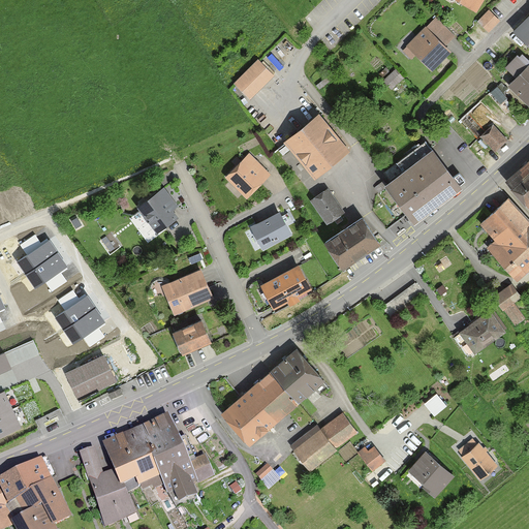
[(458,0),(473,9),(479,0),(458,0)]
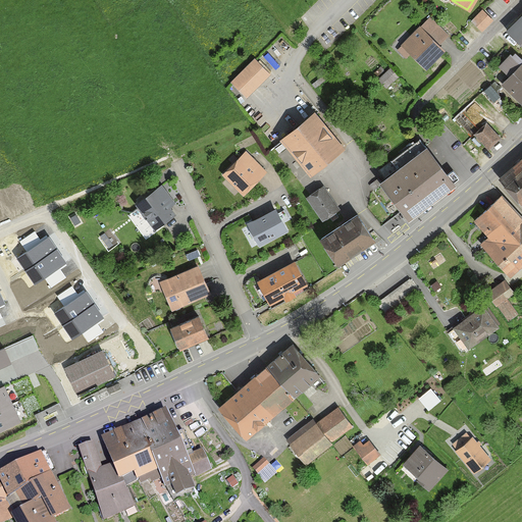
[(470,22),(481,34),(492,22),(481,11),(470,22)]
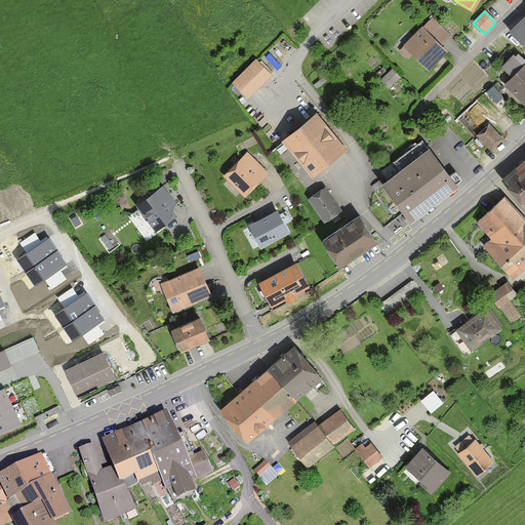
[(524,13),(511,30),(524,43),(524,13)]
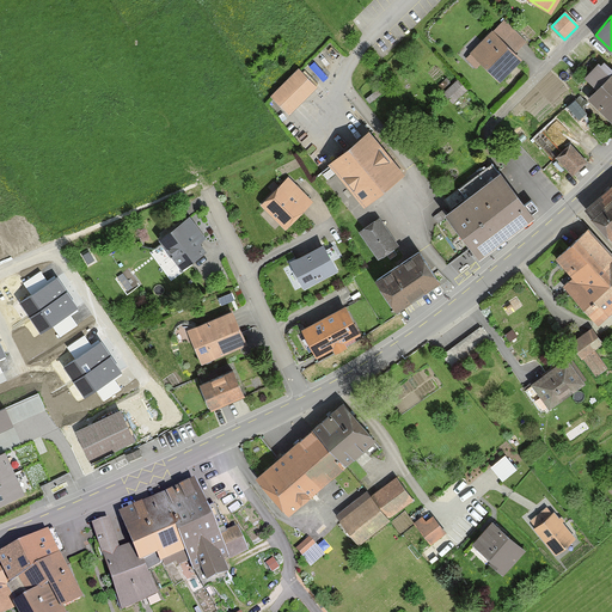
[(469,50),(500,83),(522,60),(491,29),(469,50)]
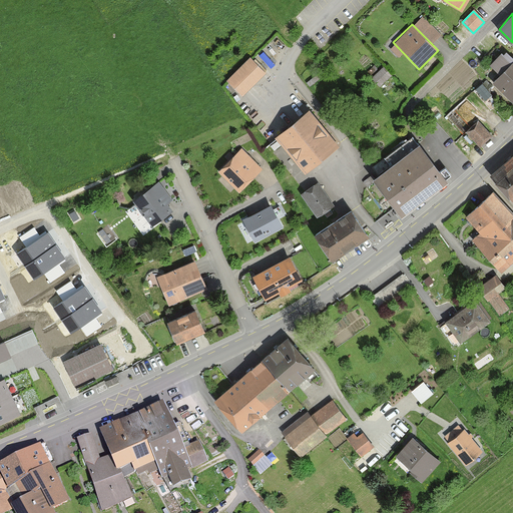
[(490,80),(512,103),(512,61),(512,62),(503,52),(490,65),(497,72),(490,80)]
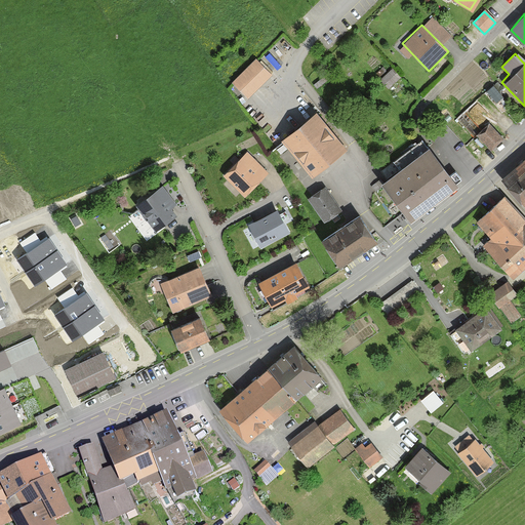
[(256,58),(232,83),(249,99),(273,76),(256,58)]
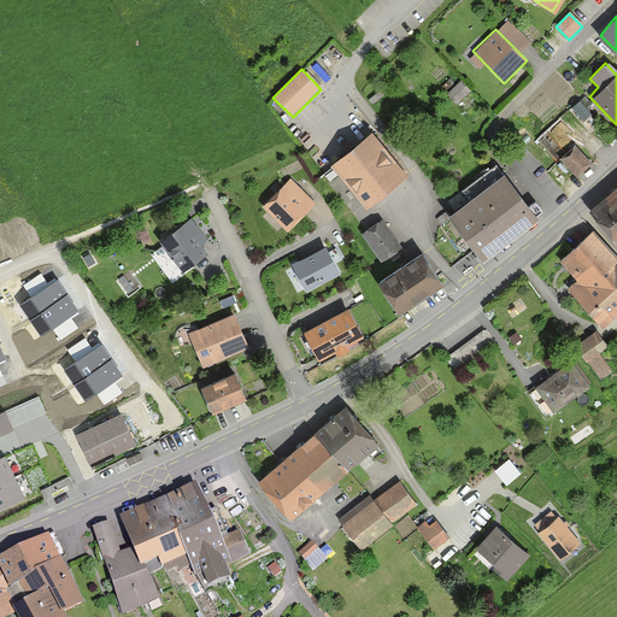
[(333,164),(366,207),(406,176),(371,133),(333,164)]
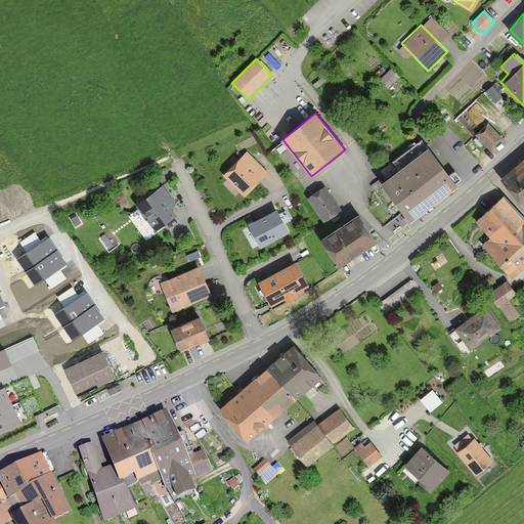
[(487,148),(500,136),(487,122),(474,134),(487,148)]
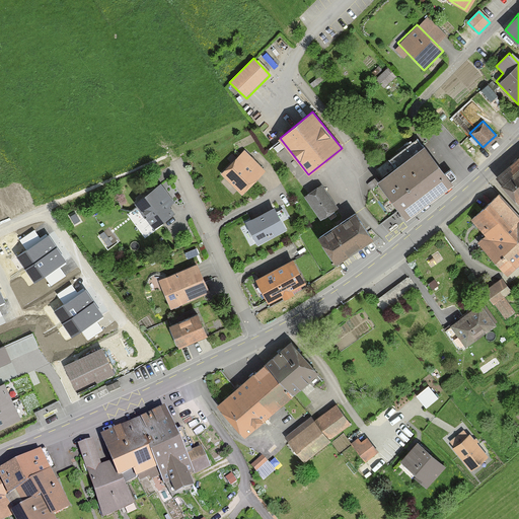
[(409,219),(453,182),(422,144),(376,179),(409,219)]
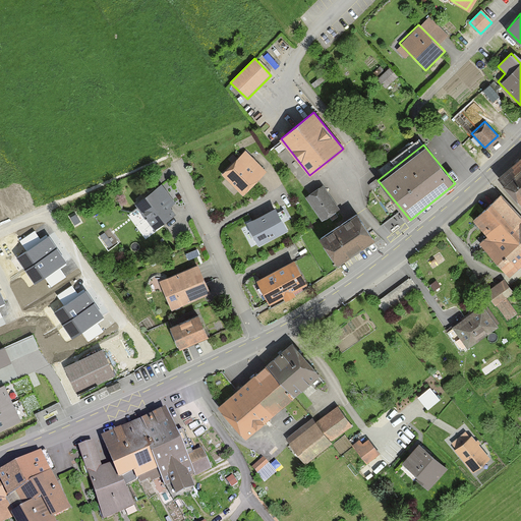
[(221,174),(241,194),(267,170),(246,149),(221,174)]
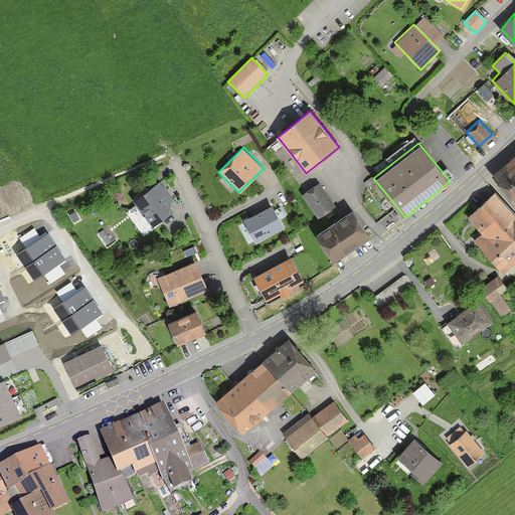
[(514,154),(494,174),(514,197),(514,154)]
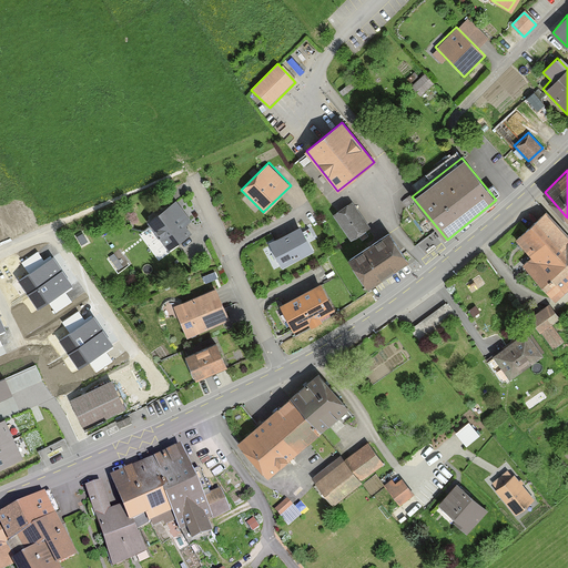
[(146,223),(168,250),(189,232),(185,226),(192,222),(174,201),(146,223)]
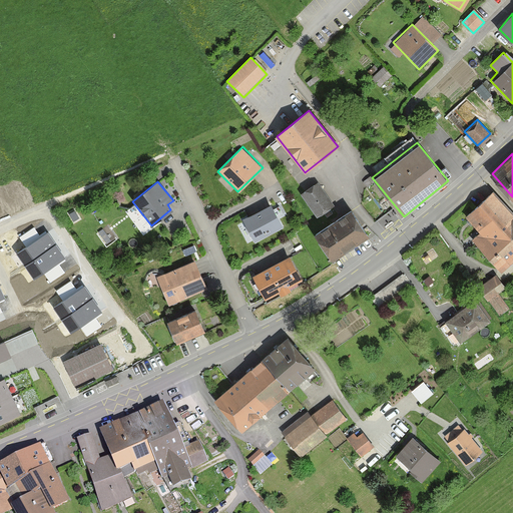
[(316,215),(333,205),(319,181),(301,192),(316,215)]
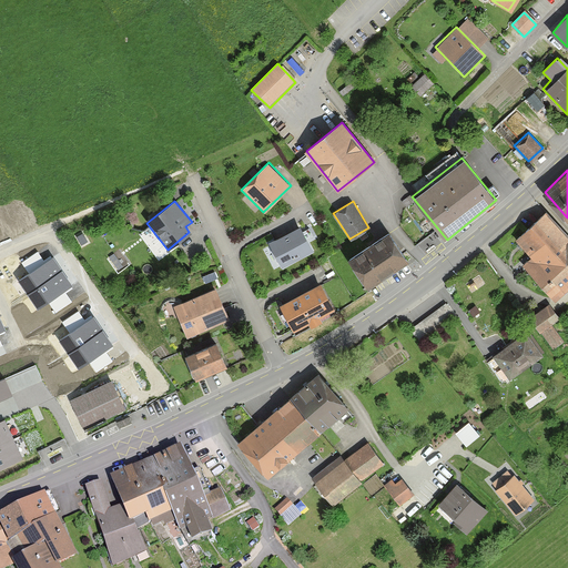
[(555,301),(567,287),(567,236),(547,213),(514,241),(529,259),(523,264),(555,301)]
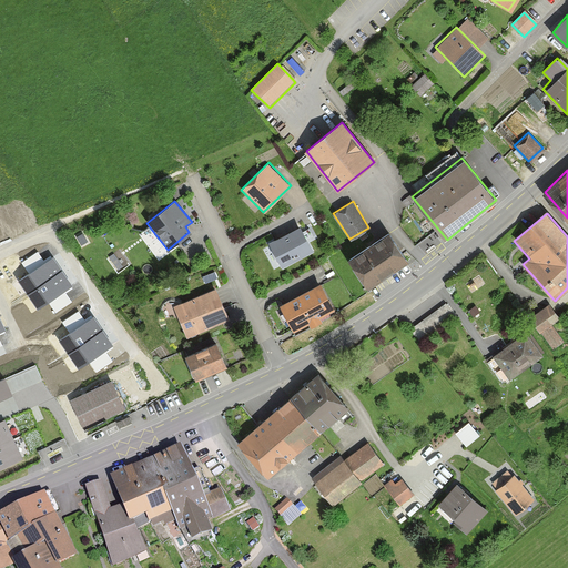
[(284,269),(315,251),(303,229),(272,246),(284,269)]
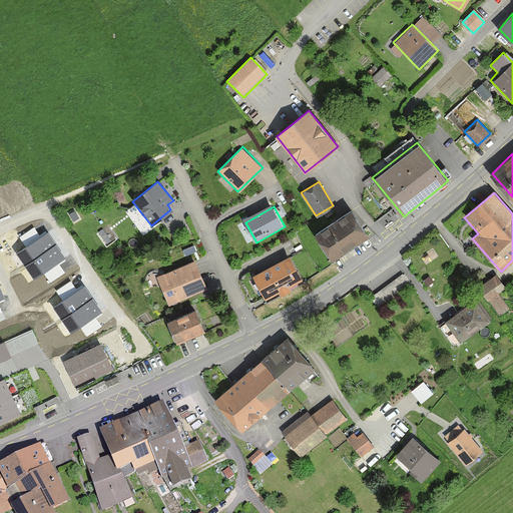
[(312,230),(331,259),(367,235),(348,206),(312,230)]
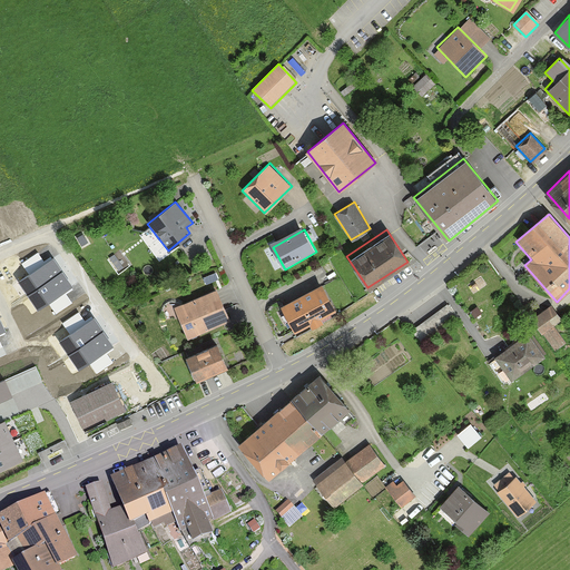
[(72,288),(52,259),(18,283),(38,312),(72,288)]
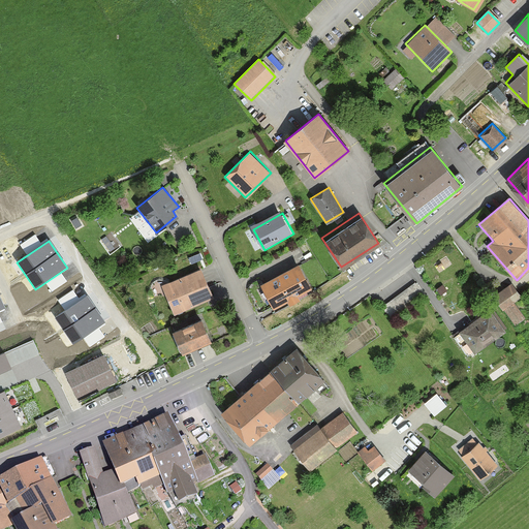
[(161,287),(174,315),(213,297),(199,269),(161,287)]
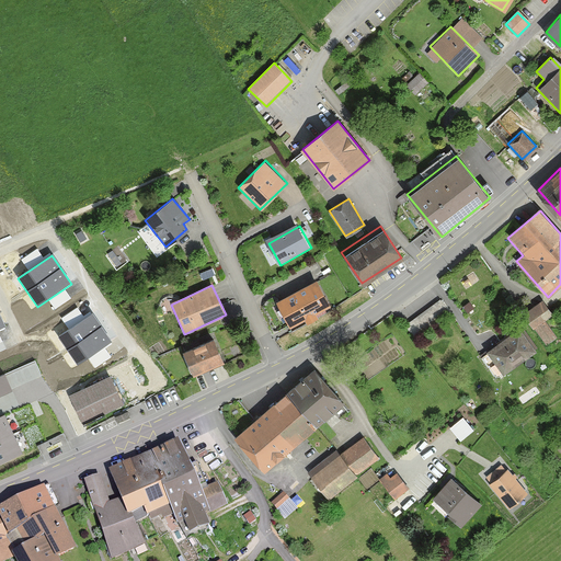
[(320,309),(308,288),(273,308),(286,329),(320,309)]
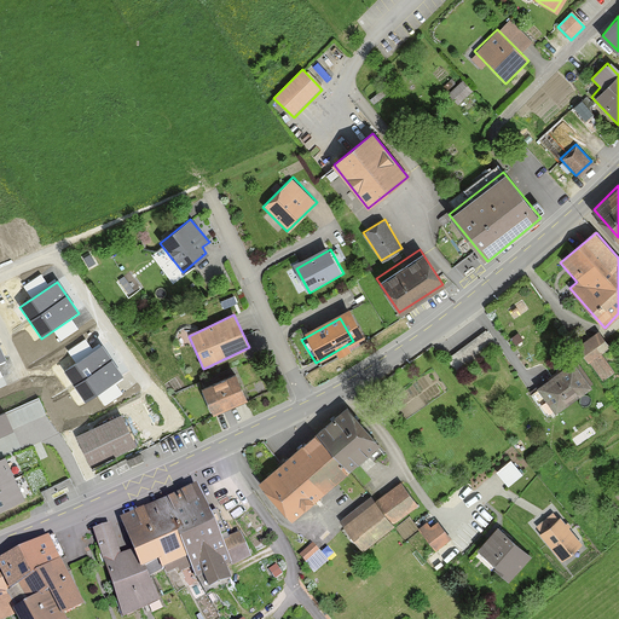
[(576,346),(589,364),(612,348),(600,330),(576,346)]
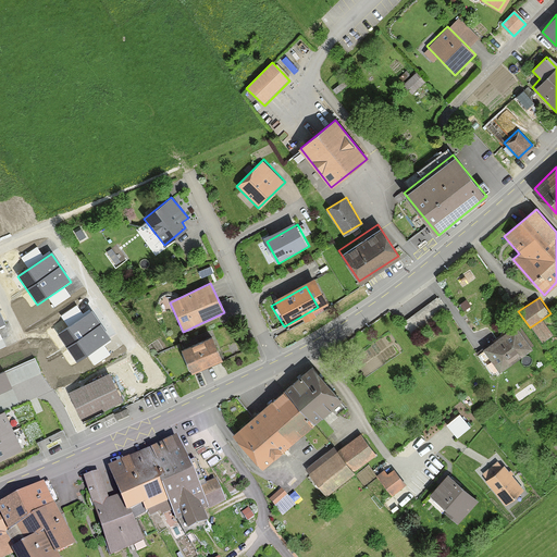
[(111,341),(91,312),(58,334),(77,363),(111,341)]
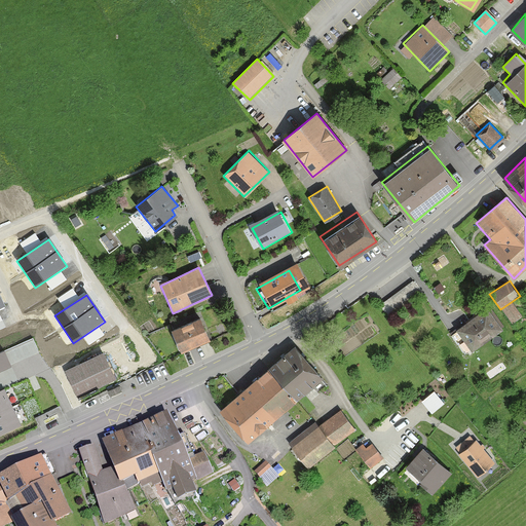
[(487,307),(454,330),(468,349),(500,327),(487,307)]
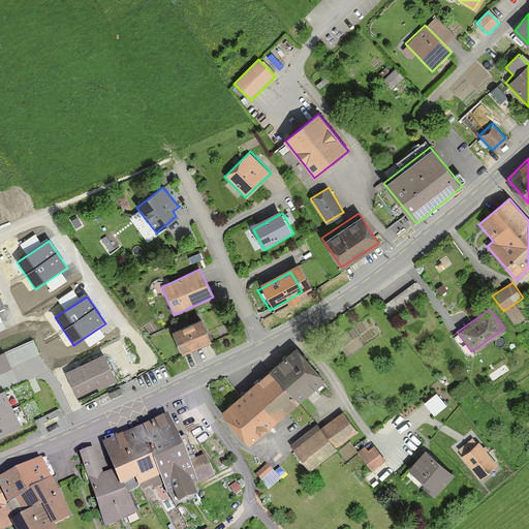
[(170,332),(182,354),(211,340),(200,317),(170,332)]
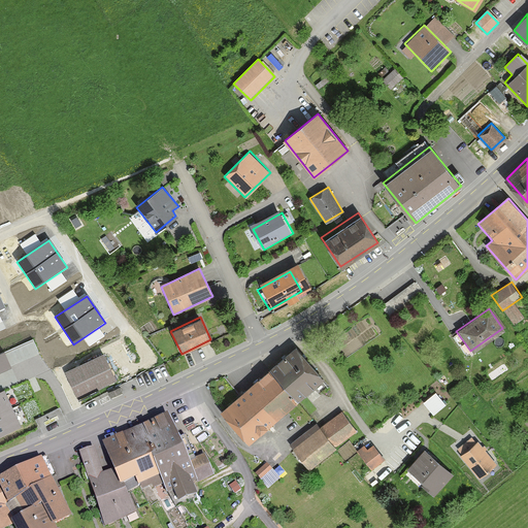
[(0,352),(0,375),(40,357),(31,338),(0,352)]
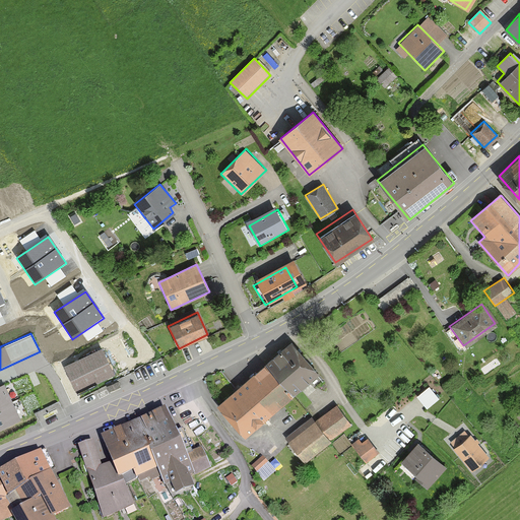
[(289,340),(215,405),(245,439),(319,373),(289,340)]
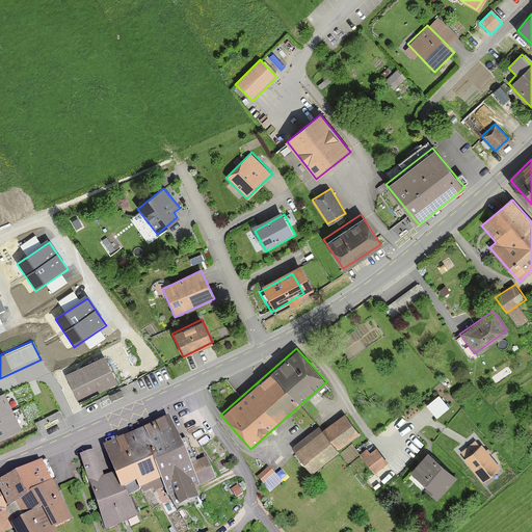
[(103,356),(55,380),(68,405),(115,381),(103,356)]
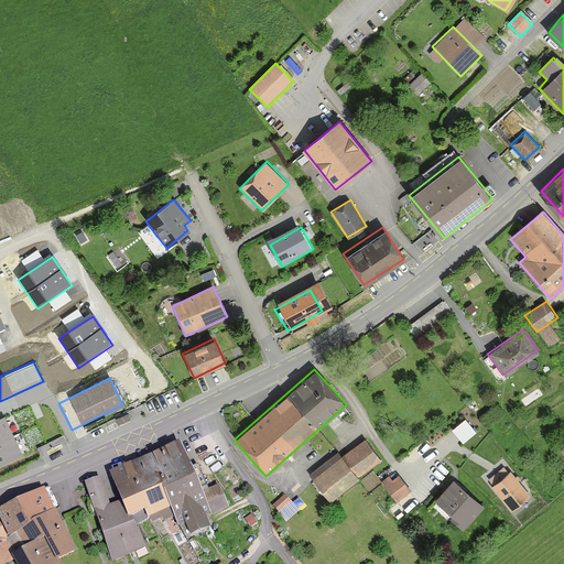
[(0,464),(19,455),(0,415),(0,464)]
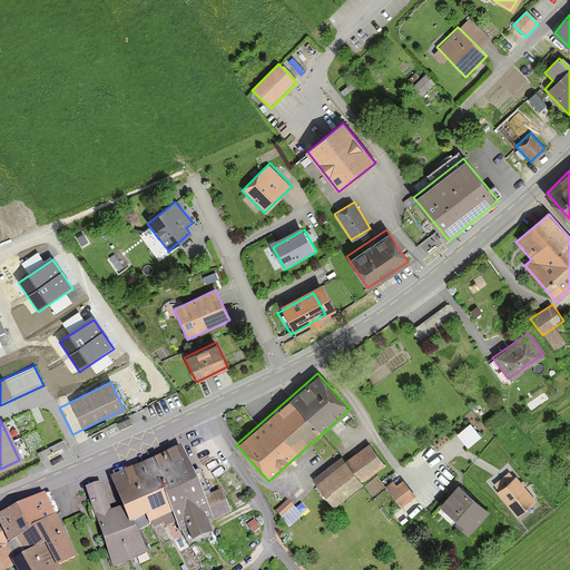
[(386,468),(369,445),(346,462),(342,457),(312,480),(334,509),(386,468)]
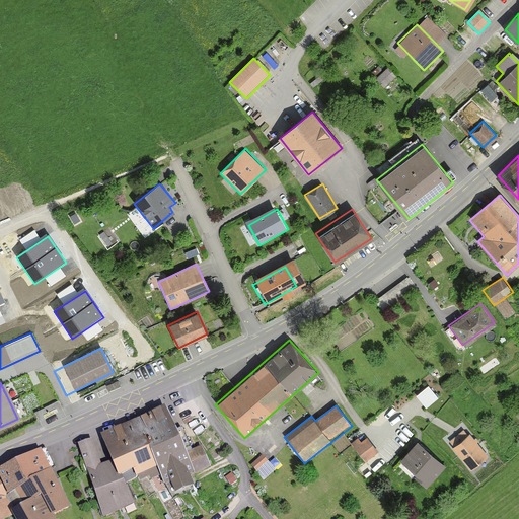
[(74,449),(105,517),(134,504),(125,485),(157,470),(169,498),(199,485),(163,408),(98,437),(109,461),(101,465),(90,441),(74,449)]
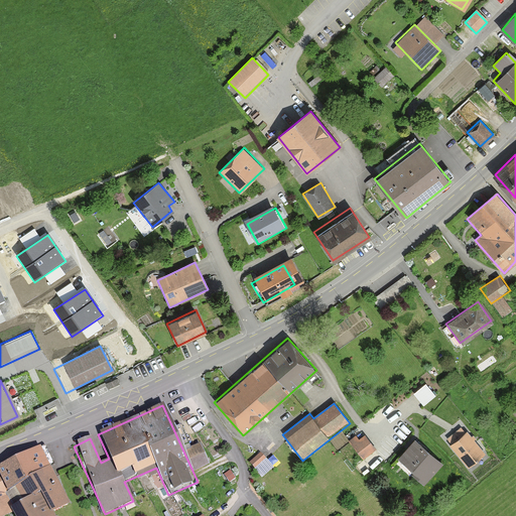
[(486,454),(468,430),(466,431),(462,426),(447,438),(452,443),(449,445),(469,468),(486,454)]
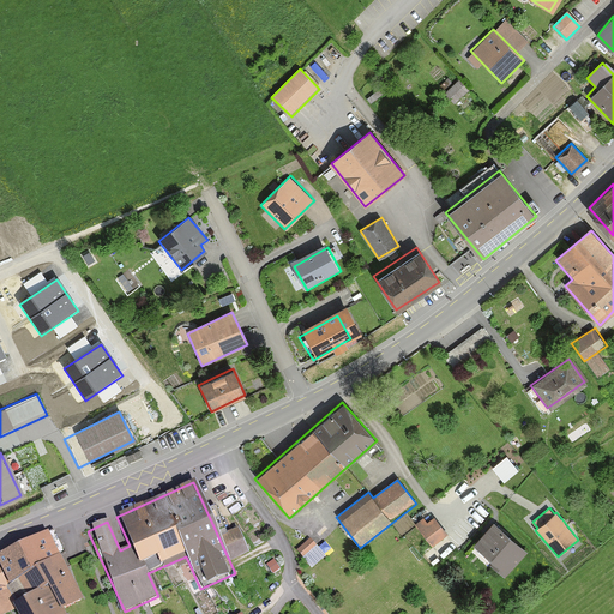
[(527,551),(493,522),(471,547),(505,576),(527,551)]
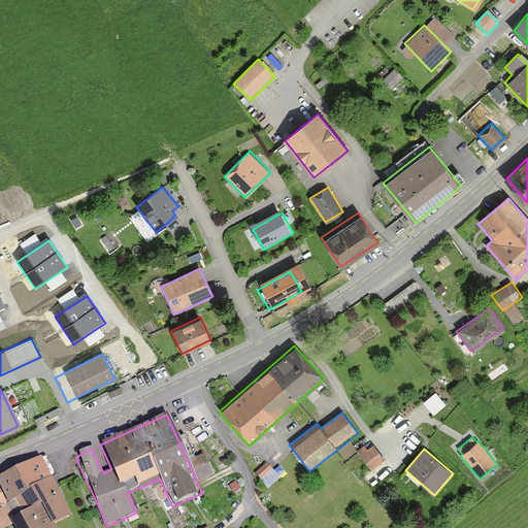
[(12,522),(14,527),(54,527),(71,517),(52,480),(58,476),(45,454),(0,477),(0,491),(6,503),(12,500),(21,517),(12,522)]
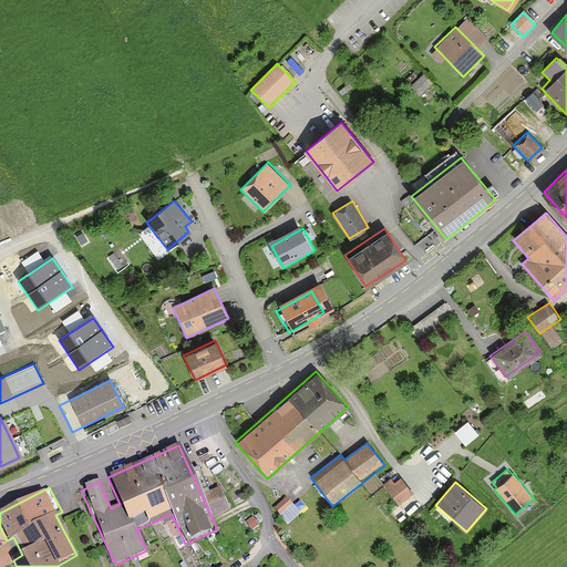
[(294,509),(285,501),(275,509),(284,518),(294,509)]
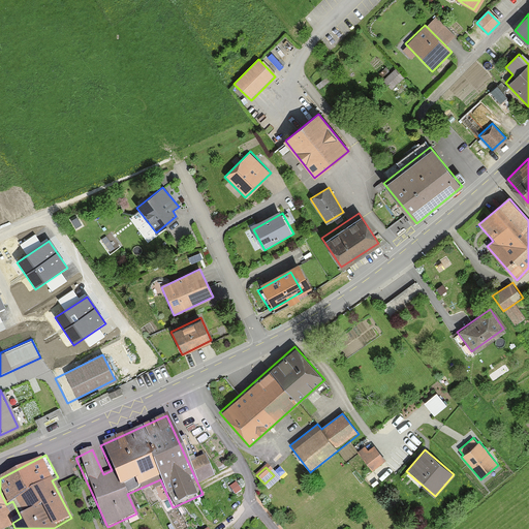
[(0,528),(6,528),(12,527),(0,501),(0,528)]
